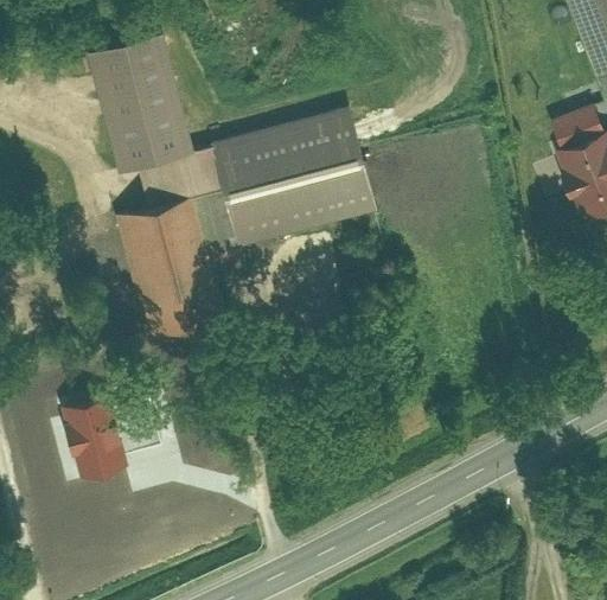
[(606,0),(563,0),(604,104),(606,103),(606,0)]
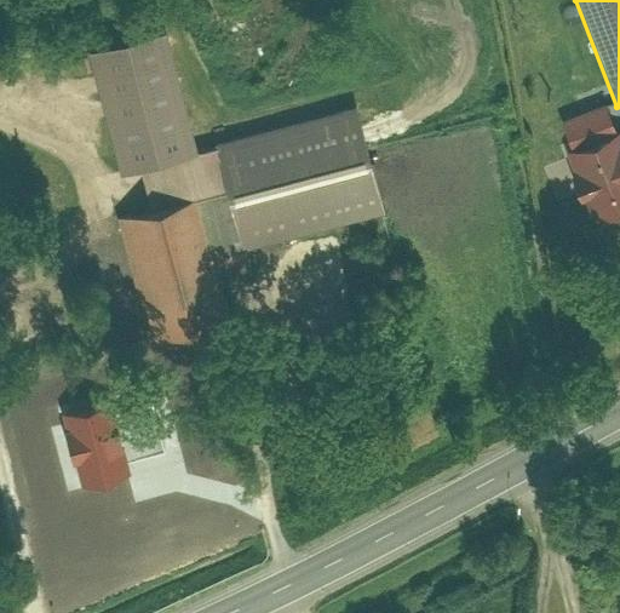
[(125,175),(142,170),(199,154),(166,34),(93,53),(125,175)]
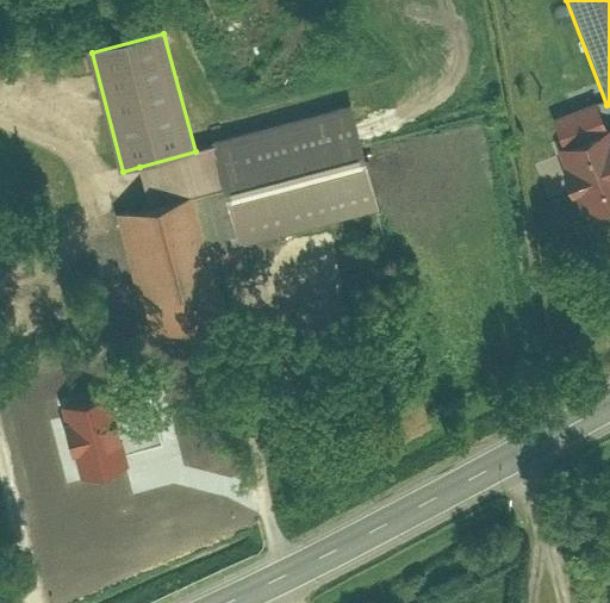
[(548,122),(559,150),(602,132),(590,105),(548,122)]
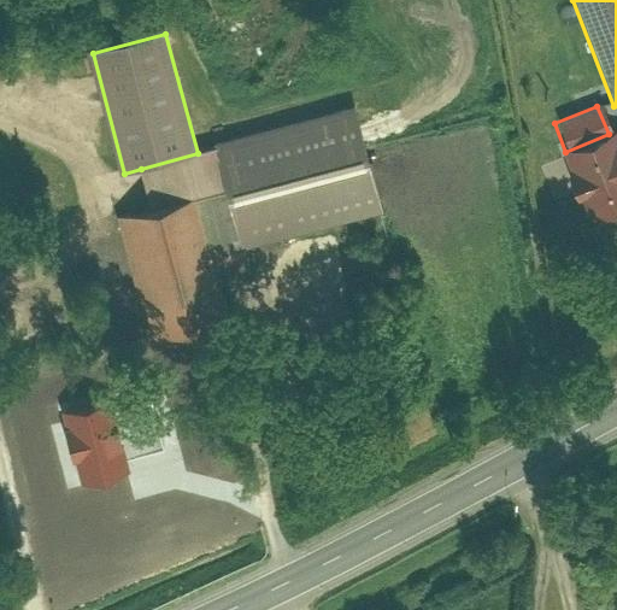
[(215,145),(216,150),(228,191),(244,252),(381,215),(352,107),(215,145)]
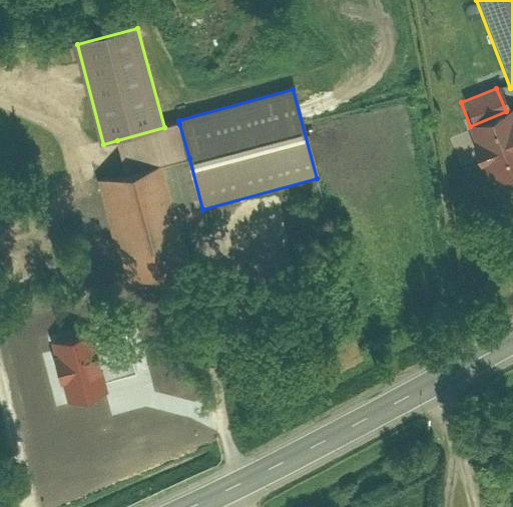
[(470,126),(466,127),(476,151),(470,154),(476,168),(482,166),(489,183),(508,175),(511,181),(512,180),(512,129),(506,111),(470,126)]
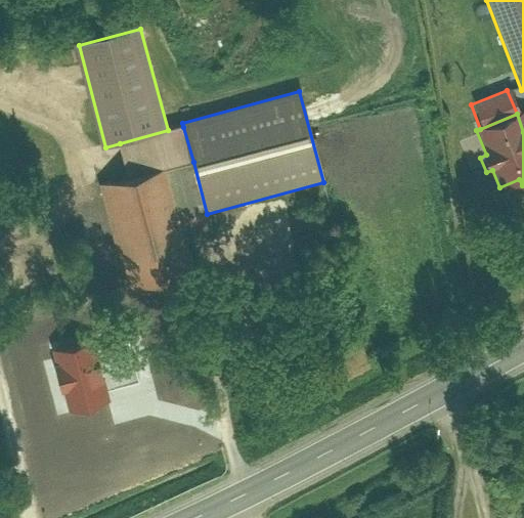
[(120,143),(129,179),(167,169),(193,162),(183,127),(168,130),(120,143)]
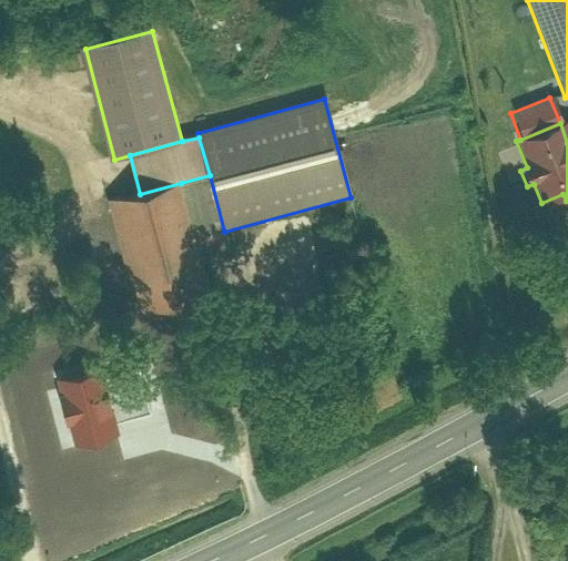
[(210,175),(181,183),(201,261),(230,253),(224,232),(210,175)]
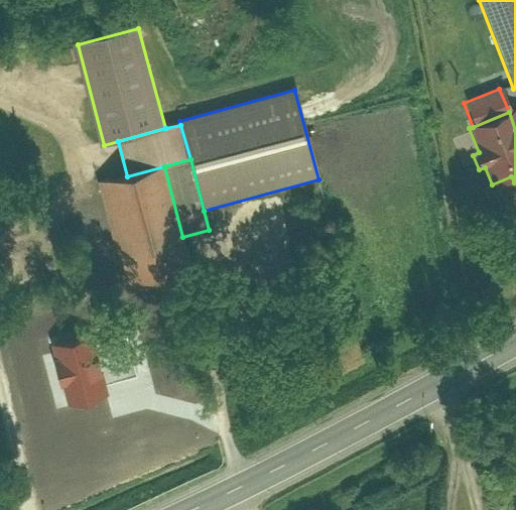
[(127,176),(99,183),(118,257),(122,255),(130,285),(191,269),(182,237),(164,166),(127,176)]
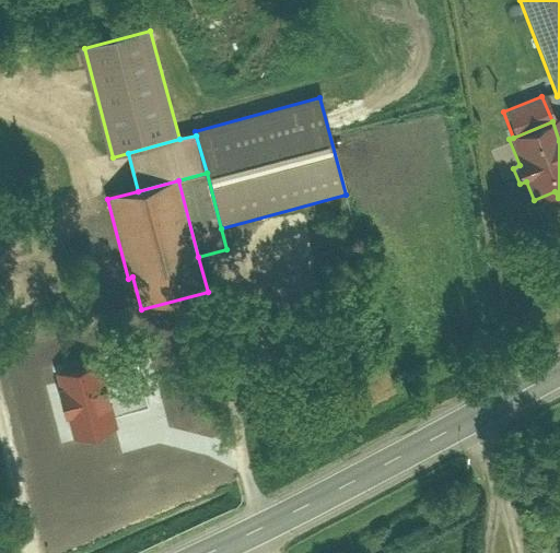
[(103,375),(100,364),(56,376),(73,442),(118,430),(114,416),(103,375)]
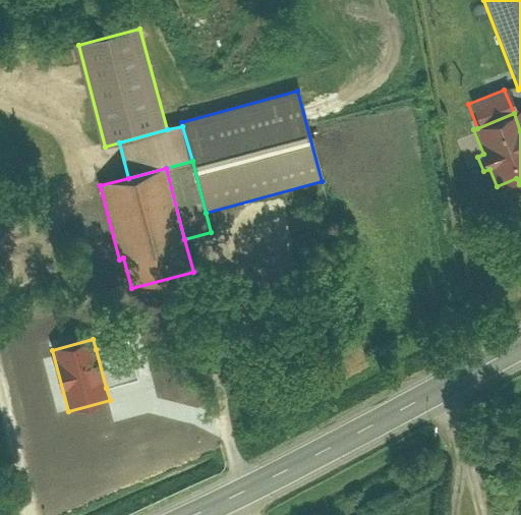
[(124,341),(96,349),(106,388),(135,381),(124,341)]
